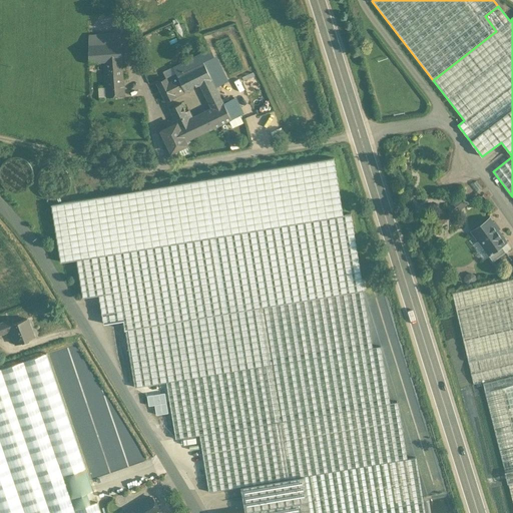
[(119,33),(89,35),(89,44),(120,42),(119,33)]
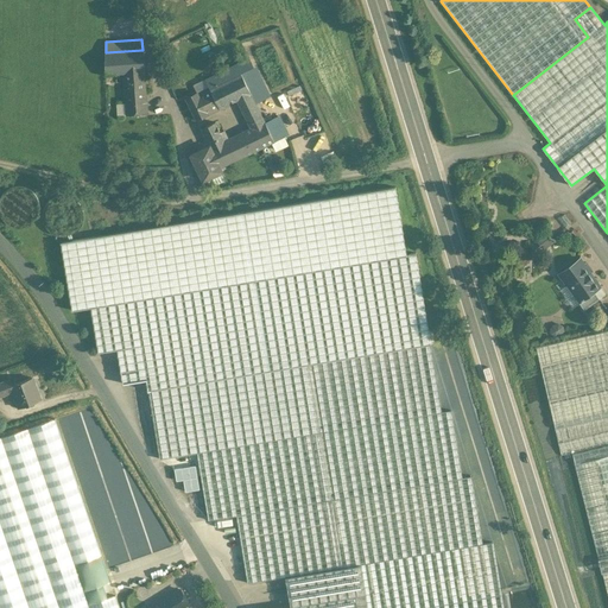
[(143,50),(106,52),(105,74),(121,73),(144,71),(143,50)]
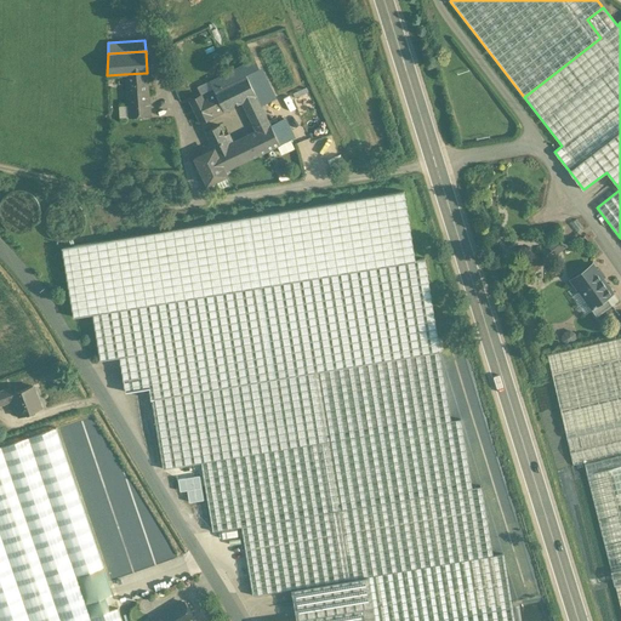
[(243,101),(256,95),(246,74),(258,68),(254,57),(248,61),(248,62),(210,79),(214,89),(223,110),(243,101)]
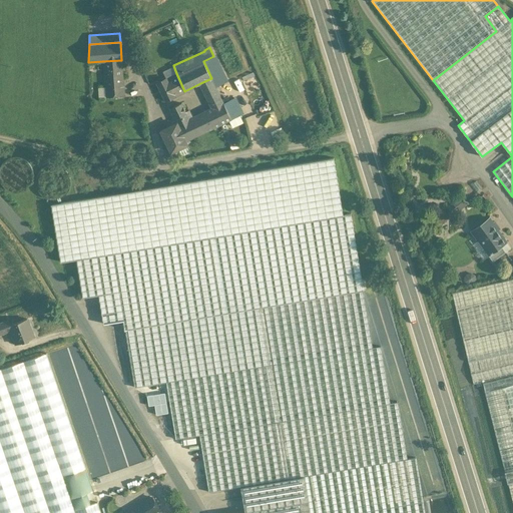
[(203,61),(211,78),(221,74),(213,56),(203,61)]
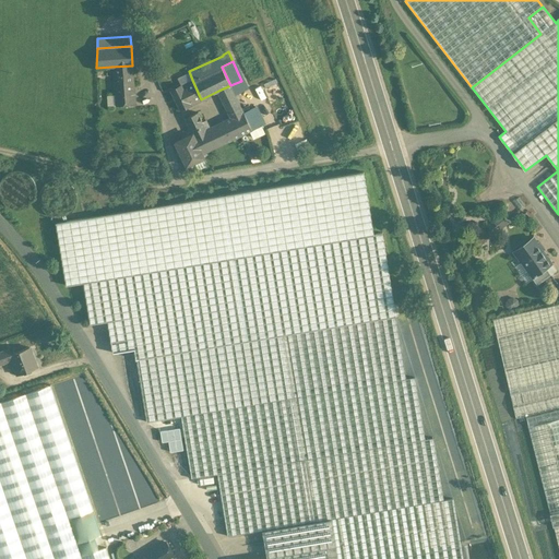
[(132,66),(111,67),(114,90),(134,87),(132,66)]
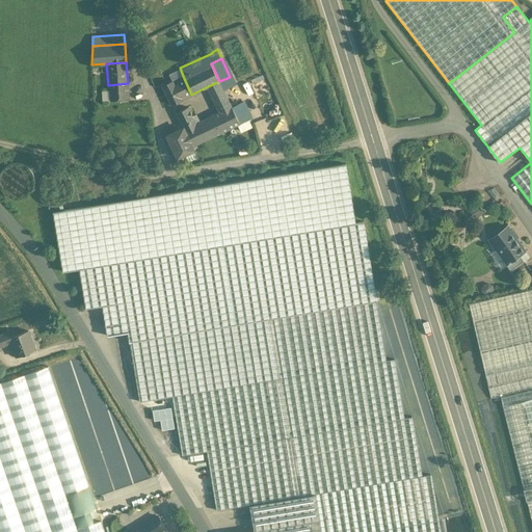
[(183,76),(173,81),(171,80),(163,84),(171,103),(191,95),(183,76)]
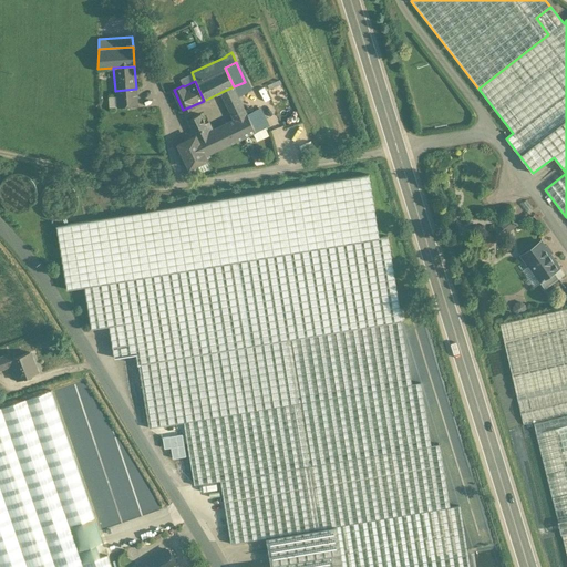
[(234,86),(222,92),(227,104),(239,99),(234,86)]
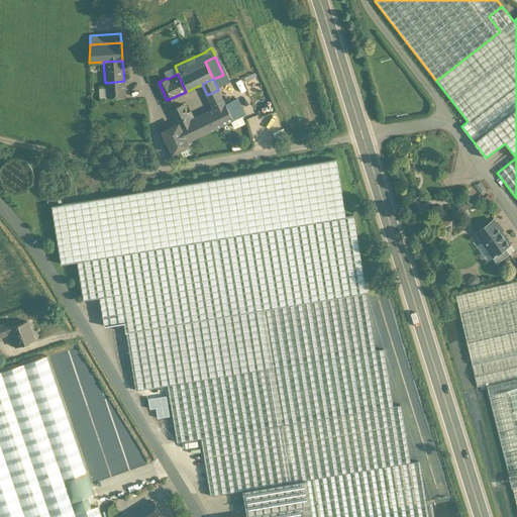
[(124,81),(105,83),(106,97),(125,96),(124,81)]
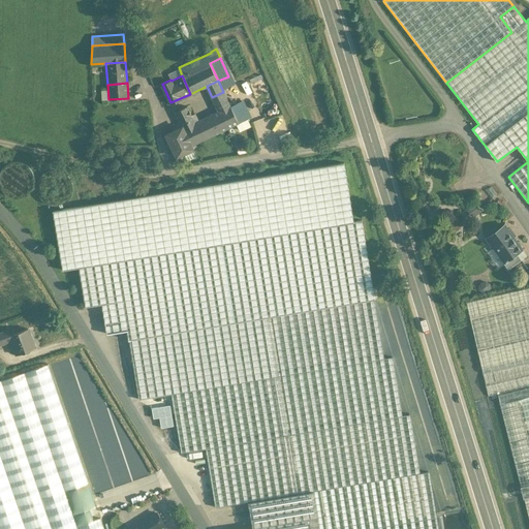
[(223,92),(212,97),(215,103),(226,98),(223,92)]
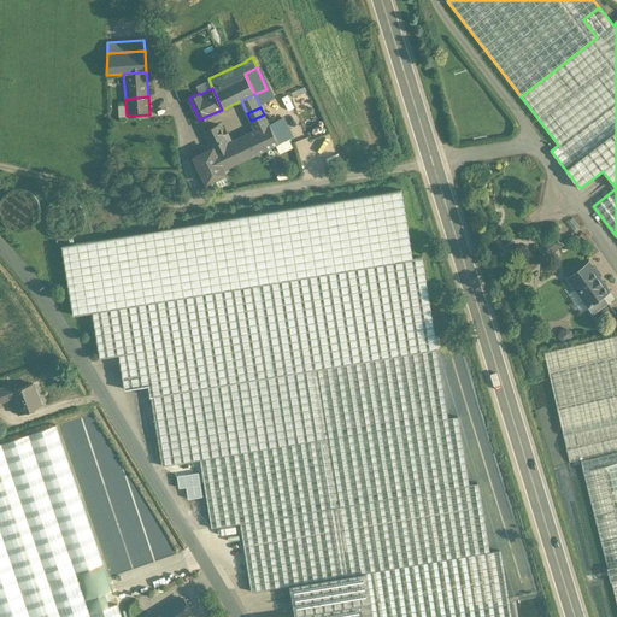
[(264,115),(251,121),(254,129),(268,123),(264,115)]
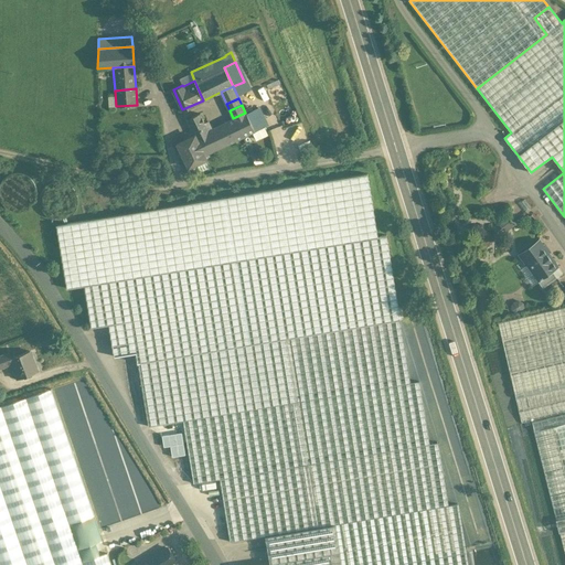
[(257,107),(245,113),(254,131),(266,126),(257,107)]
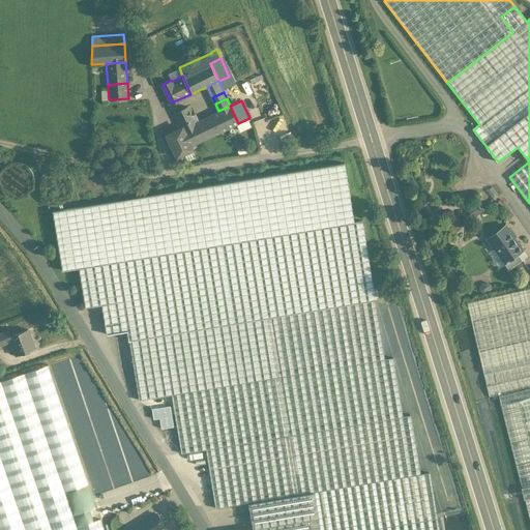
[(194,122),(182,127),(192,145),(238,123),(230,106),(218,111),(199,120),(194,122)]
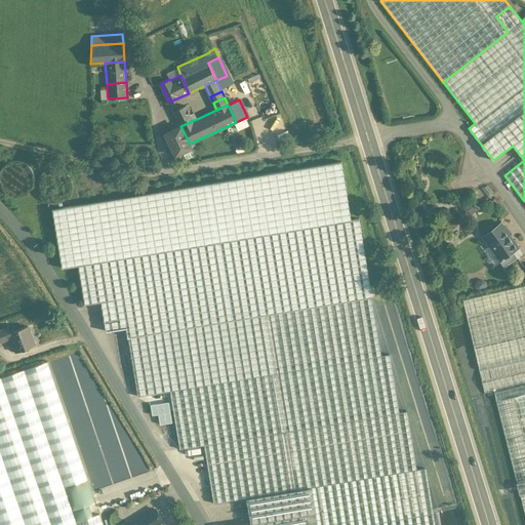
[(185,106),(173,111),(180,126),(192,121),(189,114),(185,106)]
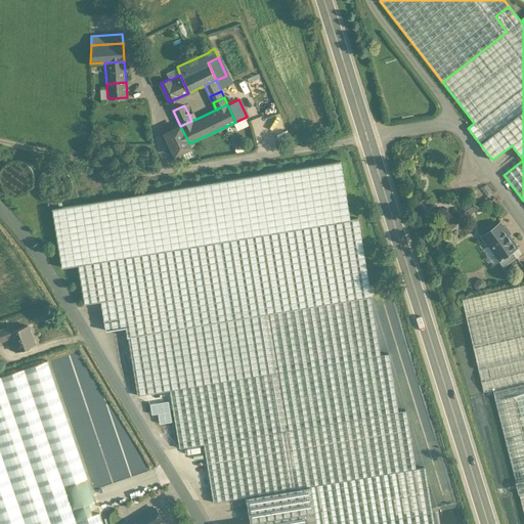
[(180,126),(165,133),(175,155),(191,147),(189,143),(180,126)]
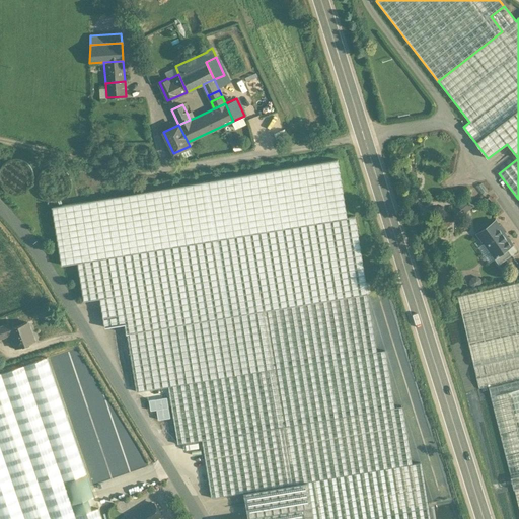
[(484,195),(489,191),(482,180),(476,184),(484,195)]
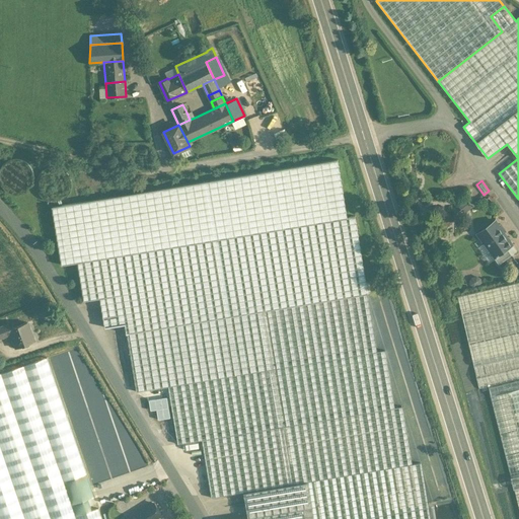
[(471,206),(466,199),(454,207),(459,215),(471,206)]
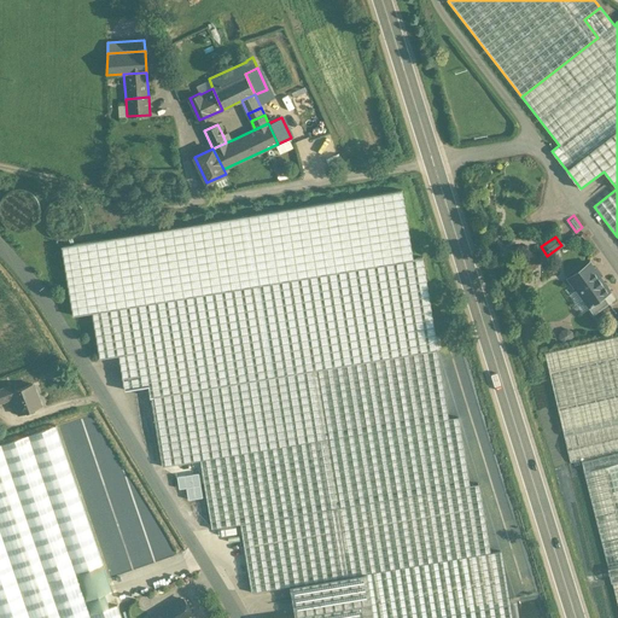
[(608,291),(588,263),(567,279),(575,289),(578,287),(589,303),(590,304),(604,295),(608,291)]
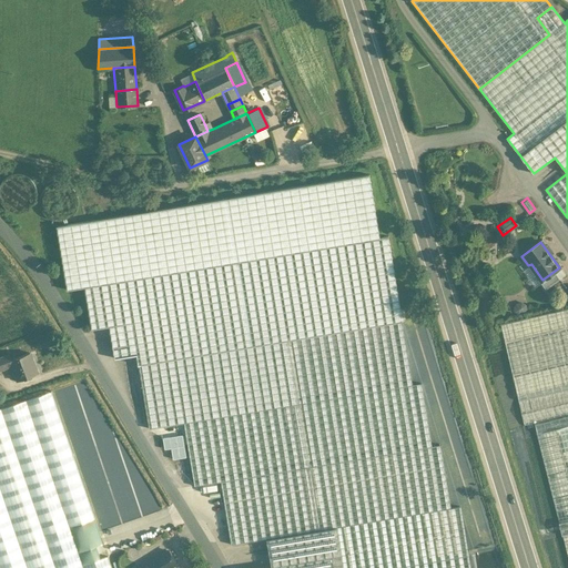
[(555,271),(543,280),(541,279),(539,281),(545,288),(559,277),(555,271)]
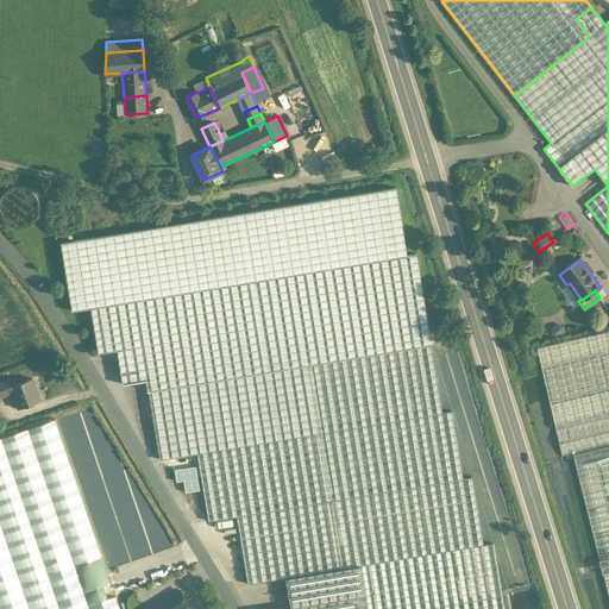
[(551,338),(553,336),(554,333),(556,331),(554,328),(552,326),(550,325),(547,324),(545,325),(542,327),(541,330),(541,332),(541,334),(544,337),(546,338),(548,338),(551,338)]
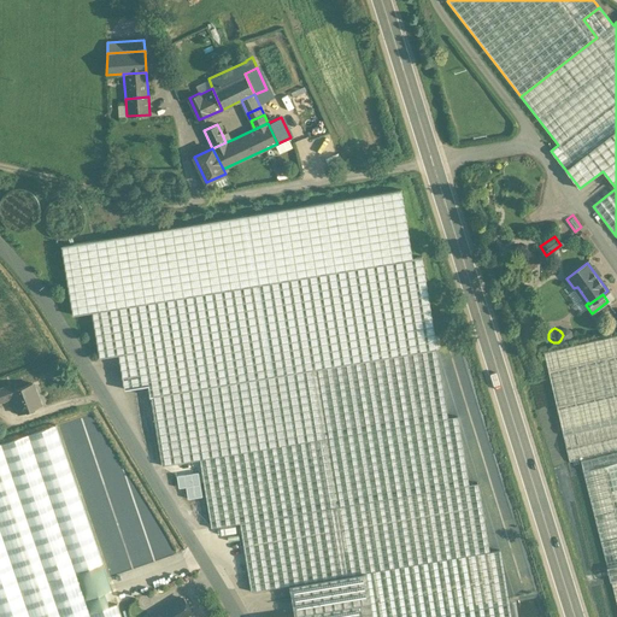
[(616,335),(544,352),(563,435),(616,422),(616,335)]
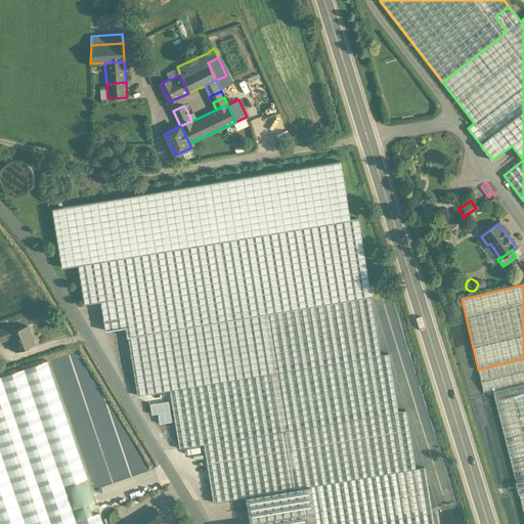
[(370,297),(128,337),(137,395),(170,390),(179,448),(204,444),(398,411),(389,353),(381,355),(370,297)]
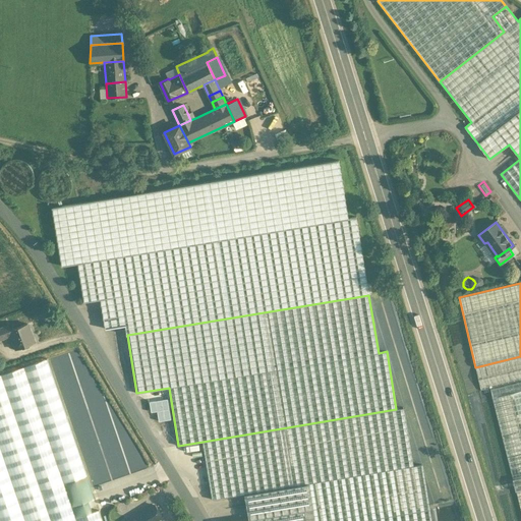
[(26,324),(9,330),(11,335),(16,349),(34,343),(26,324)]
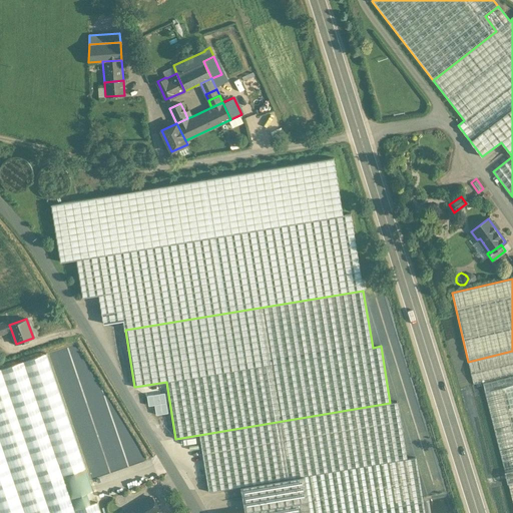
[(8,320),(0,322),(0,326),(2,333),(11,330),(9,325),(8,320)]
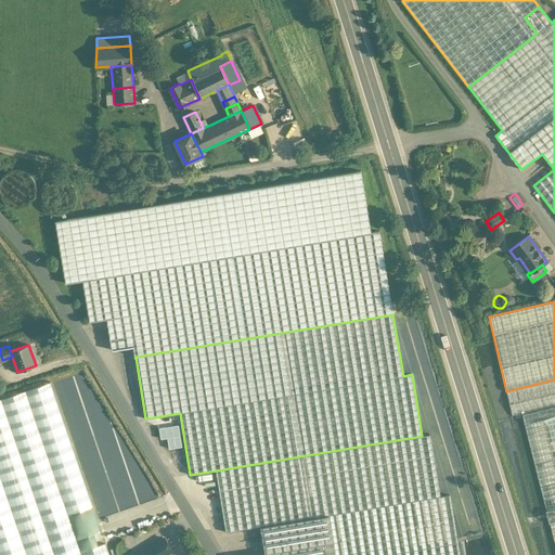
[(554,379),(506,391),(512,416),(521,414),(554,405),(554,379)]
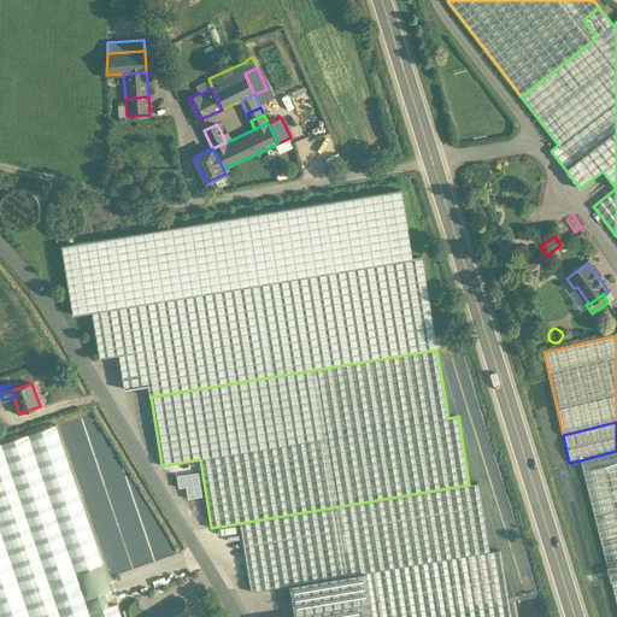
[(57,424),(0,444),(0,616),(122,616),(117,604),(110,606),(105,593),(112,591),(57,424)]
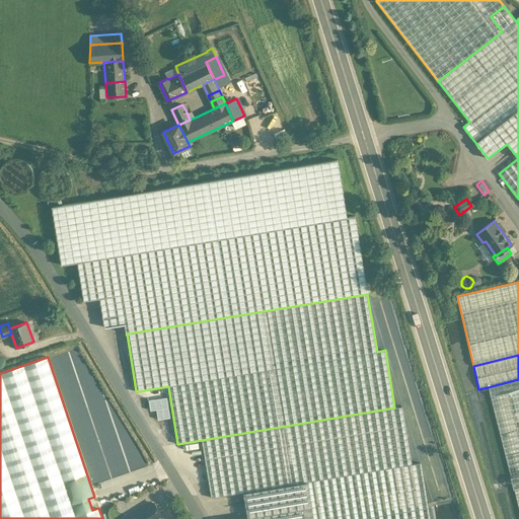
[(518,379),(488,387),(491,395),(518,388),(518,475),(510,478),(513,490),(518,488),(518,379)]
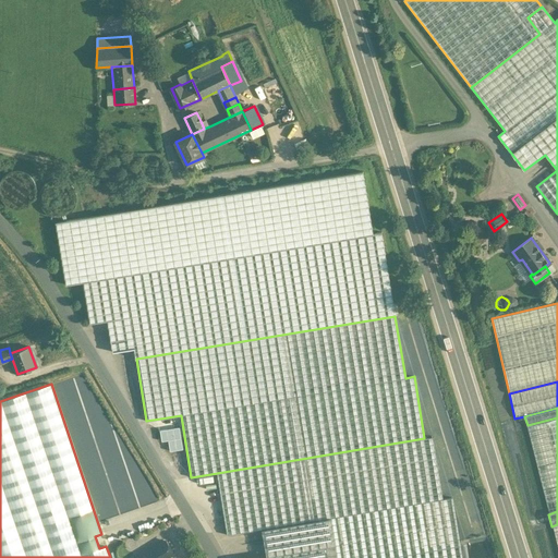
[(557,417),(528,425),(526,426),(548,514),(557,511),(557,417)]
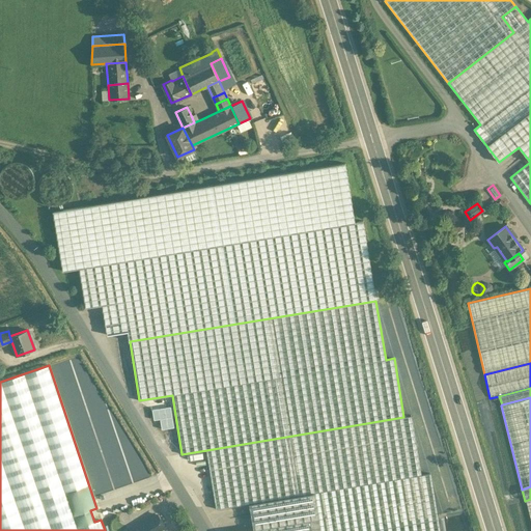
[(403,417),(206,450),(216,509),(249,504),(314,493),(406,478),(421,475),(412,416),(403,417)]
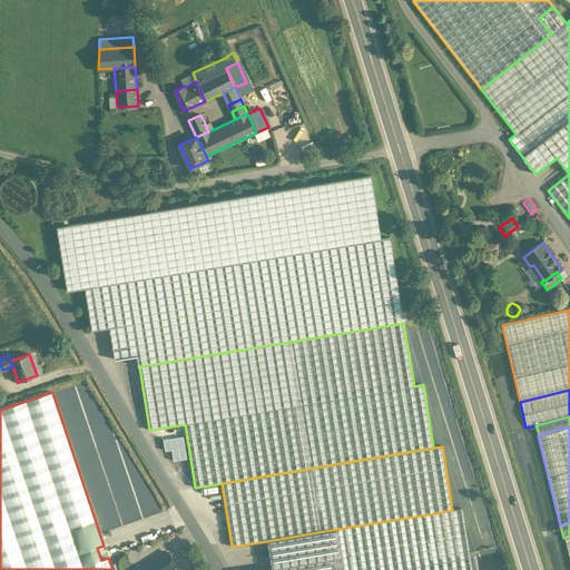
[(471,569),(461,508),(452,510),(435,513),(440,541),(443,569),(471,569)]
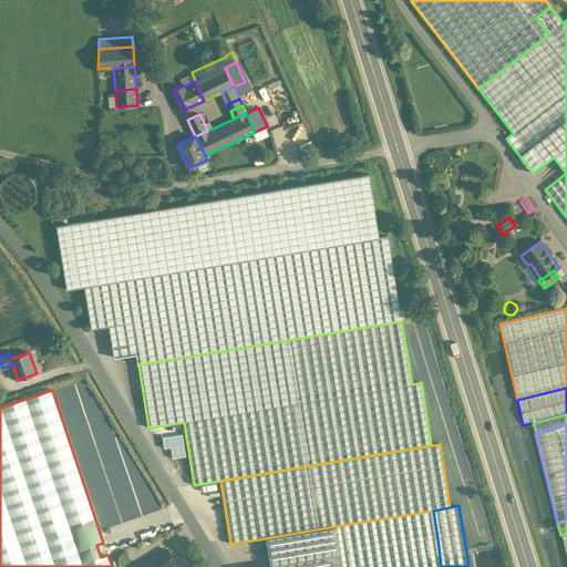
[(433,511),(336,526),(340,554),(437,538),(433,511)]
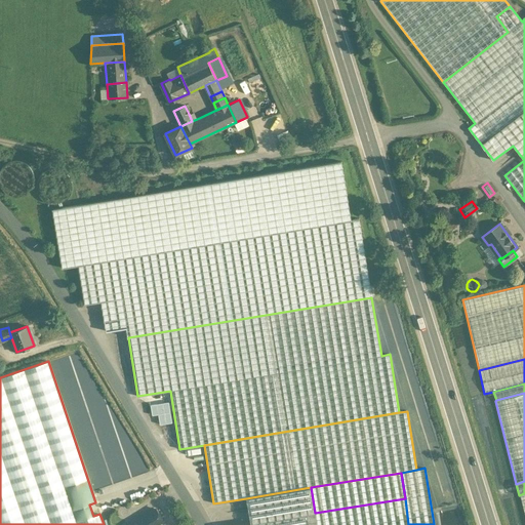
[(311,487),(246,498),(250,523),(315,513),(311,487)]
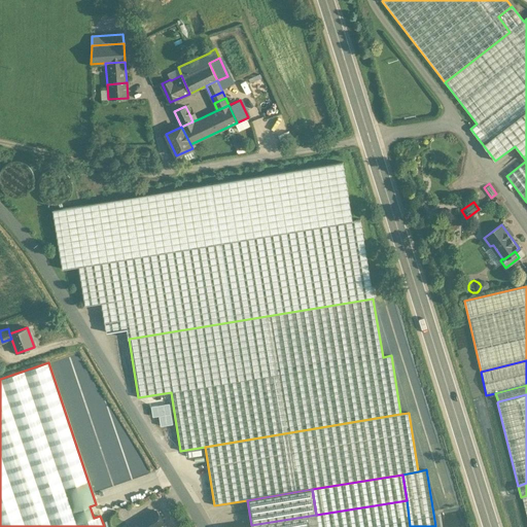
[(316,515),(251,525),(239,526),(410,526),(407,500),(316,515)]
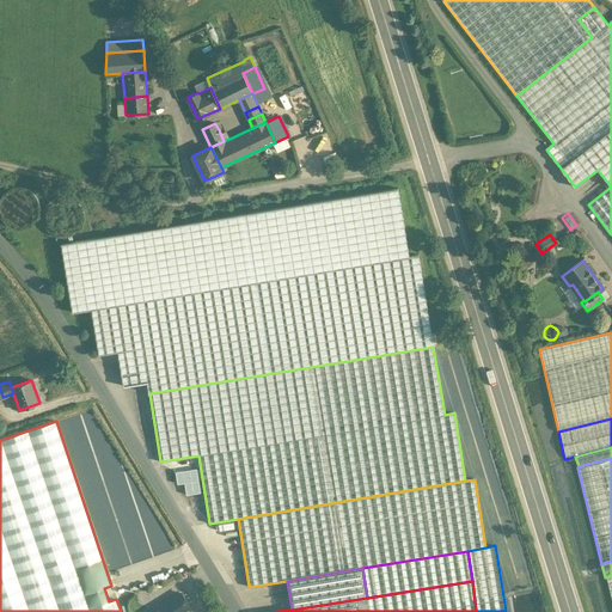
[(182,593),(161,605),(166,611),(181,611),(182,611),(190,607),(182,593)]
